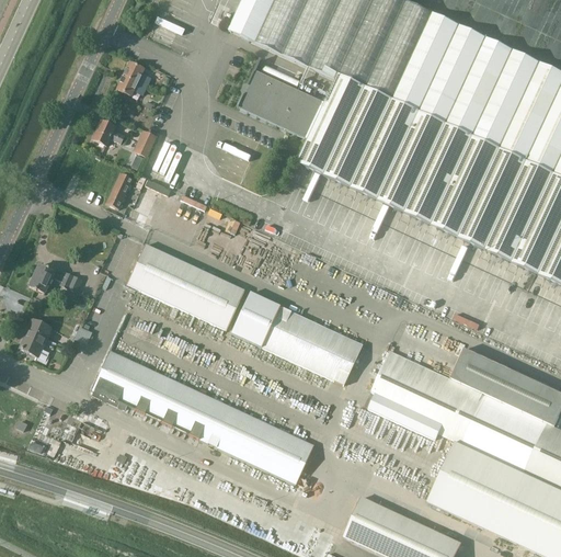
[(560,70),(409,0),(242,0),(229,29),(235,32),(336,79),(325,102),(308,138),(297,161),(560,283),(560,70)]
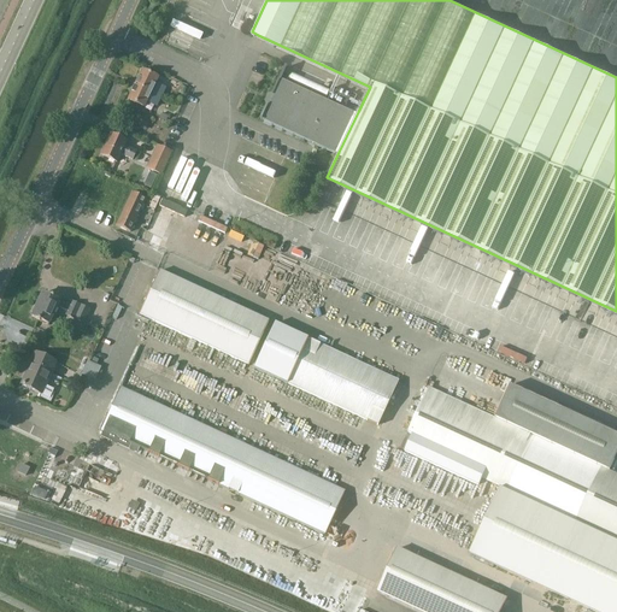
[(466,0),(616,69),(616,0),(466,0)]
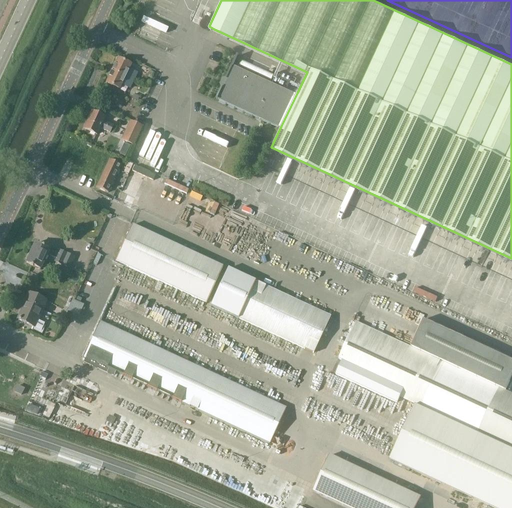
[(117,55),(111,67),(132,77),(136,70),(128,67),(131,61),(117,55)]
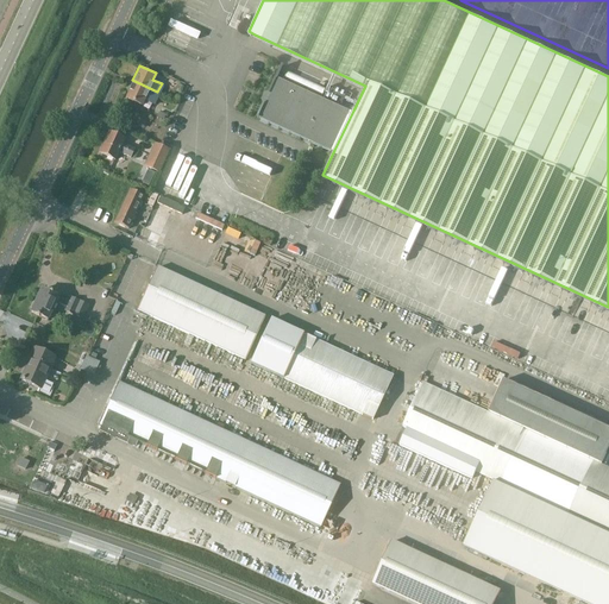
[(334,150),(353,111),(278,75),(259,115),(261,117),(261,115),(334,150)]
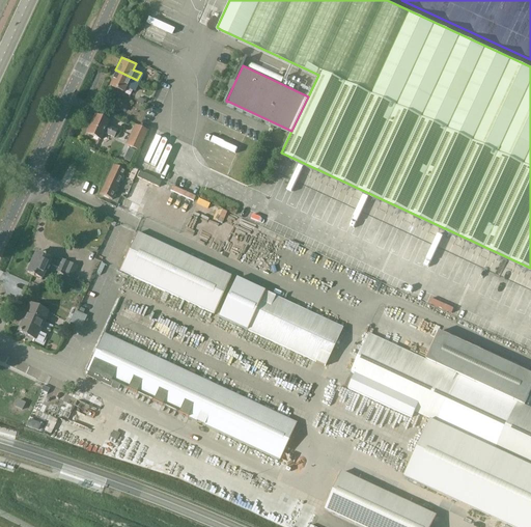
[(137,80),(115,70),(109,83),(123,89),(126,84),(134,88),(137,80)]
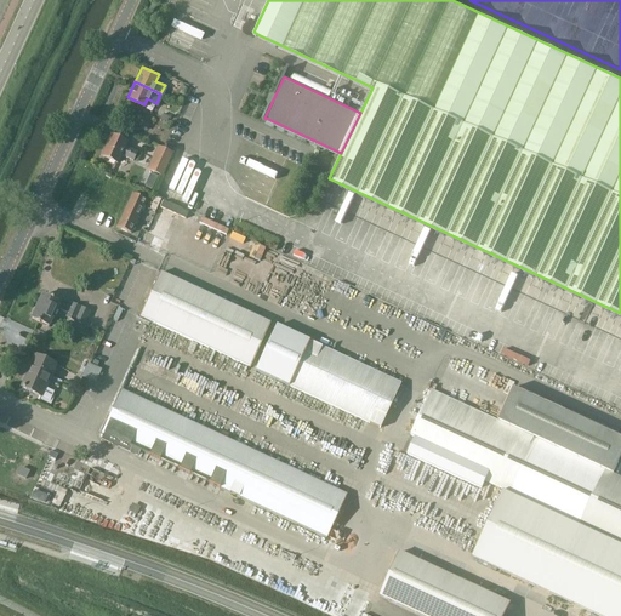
[(117,160),(120,152),(132,158),(137,148),(124,143),(126,140),(112,132),(102,154),(117,160)]
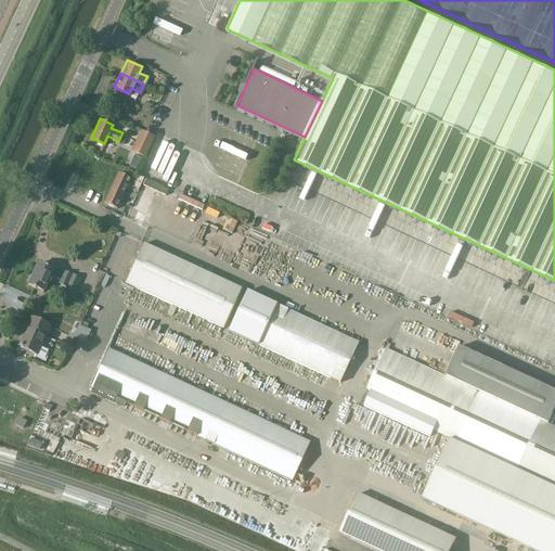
[(132,149),(144,154),(154,135),(142,129),(132,149)]
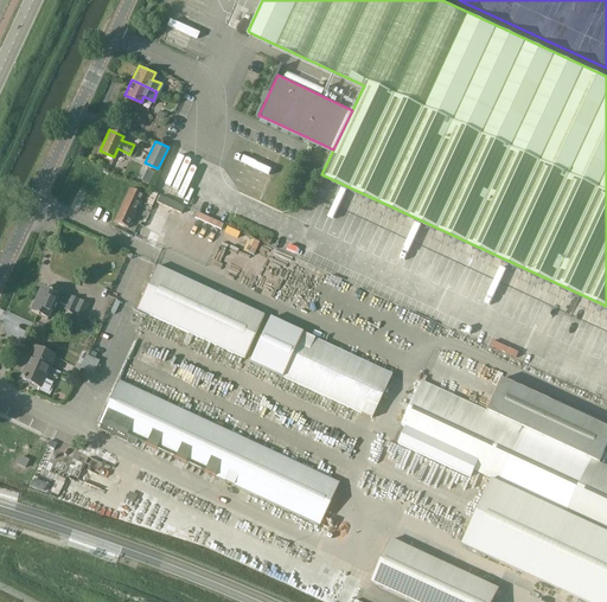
[(129,186),(115,218),(128,224),(142,192),(129,186)]
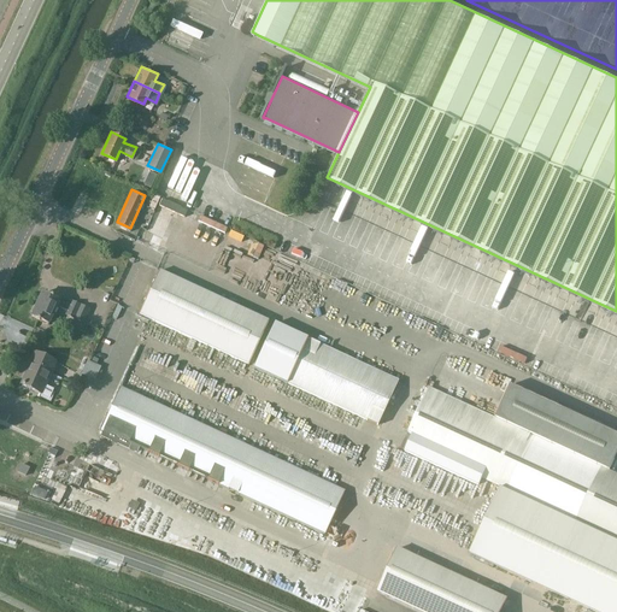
[(269,318),(159,268),(139,312),(248,363),(269,318)]
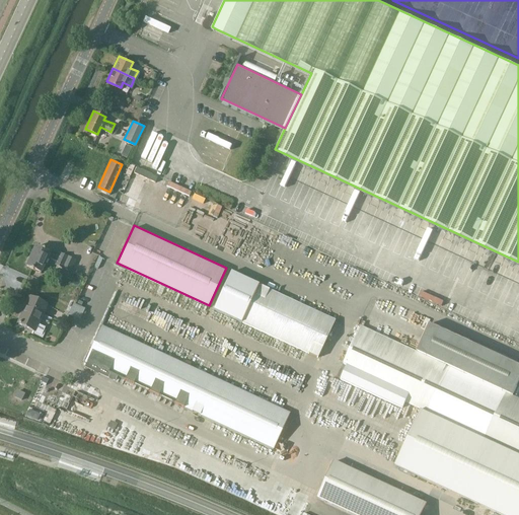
[(41,270),(48,254),(57,260),(55,263),(70,269),(75,258),(61,251),(59,255),(57,254),(50,250),(45,248),(45,247),(43,246),(43,247),(35,244),(26,264),(31,266),(31,267),(33,268),(33,267),(41,270)]
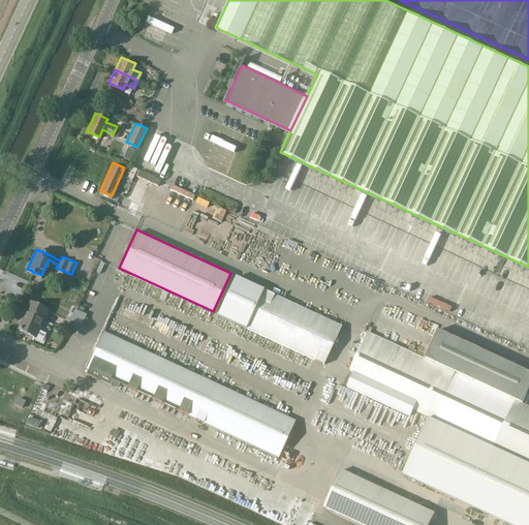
[(235,274),(217,312),(246,326),(263,288),(263,286),(235,274)]
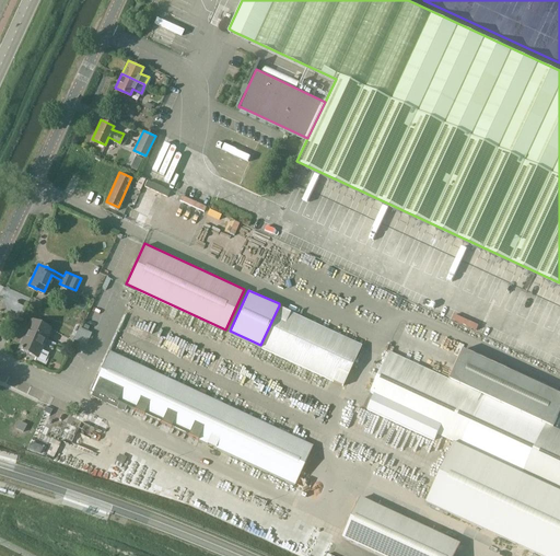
[(279,305),(260,345),(343,383),(362,344),(279,305)]
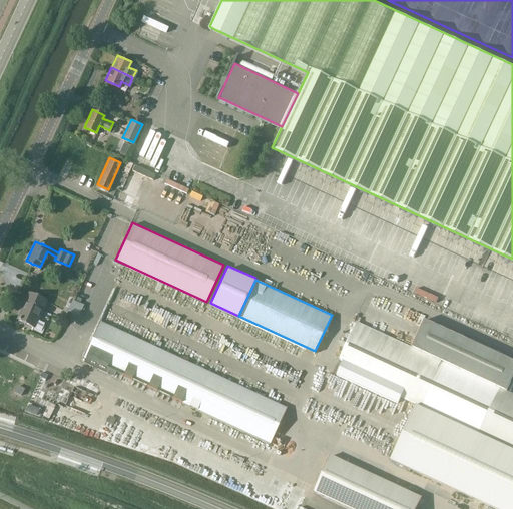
[(46,299),(29,291),(25,301),(26,302),(19,318),(34,325),(46,299)]
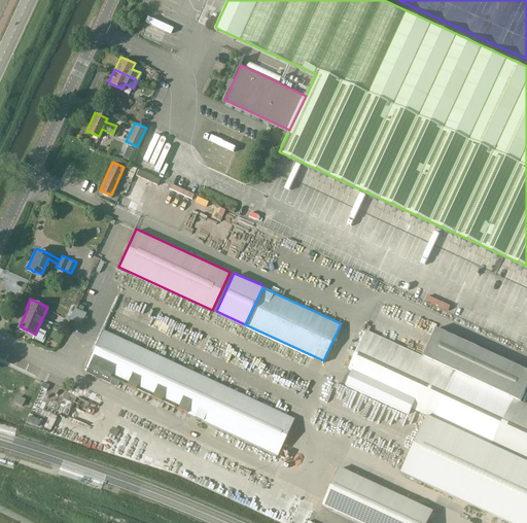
[(71,315),(82,319),(86,308),(75,304),(71,315)]
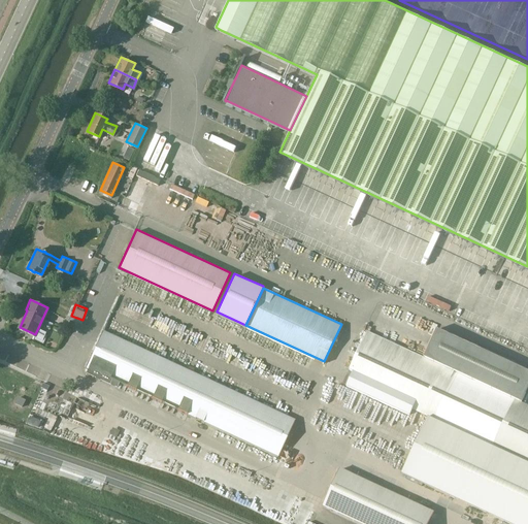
[(40,325),(37,333),(43,336),(46,328),(40,325)]
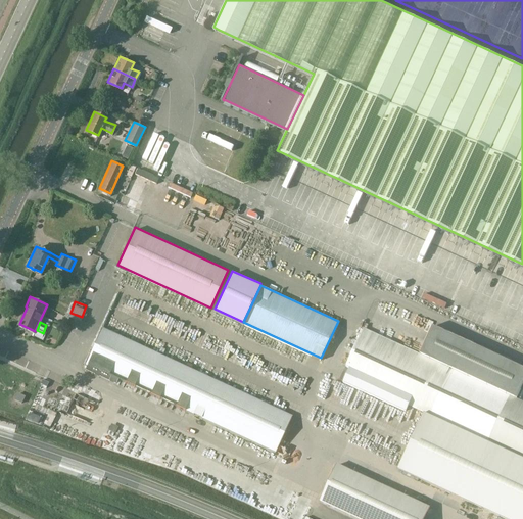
[(522,365),(433,324),(420,352),(517,397),(522,383),(522,365)]
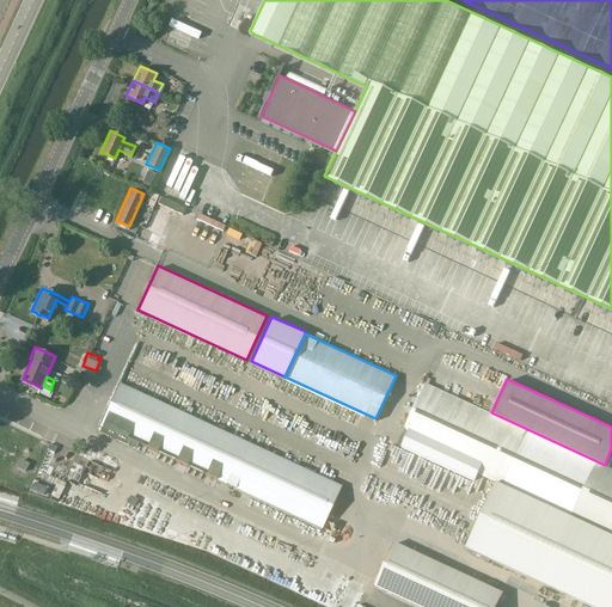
[(342,484),(120,381),(101,423),(104,424),(102,430),(136,446),(138,441),(323,526),(342,484)]
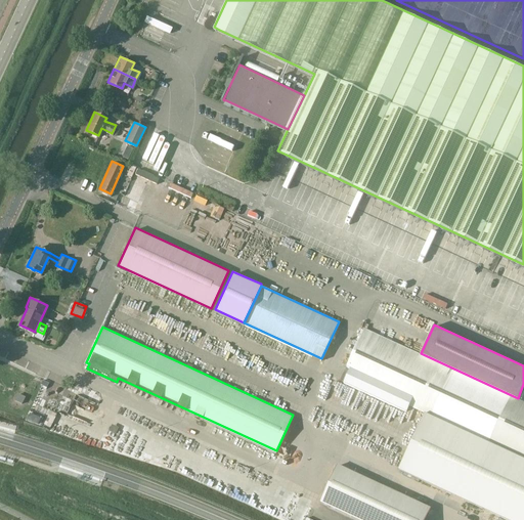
[(523,519),(523,400),(518,398),(421,353),(364,327),(347,365),(350,366),(343,381),(406,410),(409,404),(425,412),(398,468),(513,519),(523,519)]
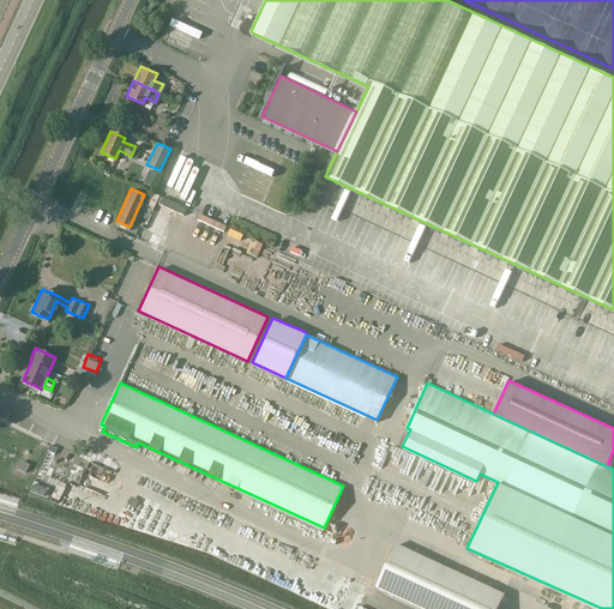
[(497,608),(505,592),(397,543),(377,586),(426,608),(497,608)]
